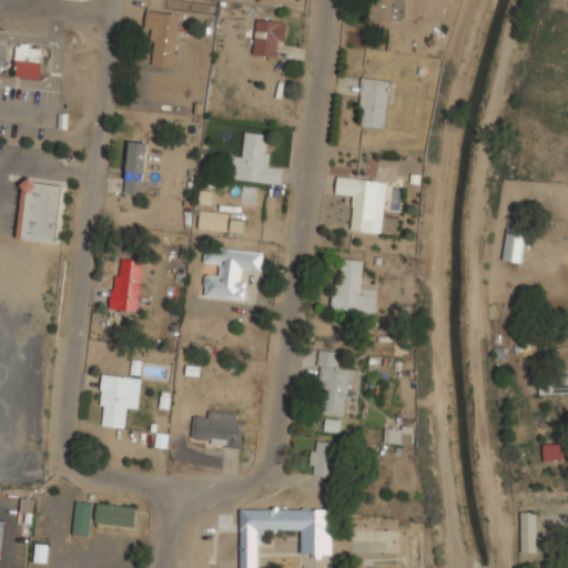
[(403,21),(403,0),(371,0),(369,20),(403,21)]
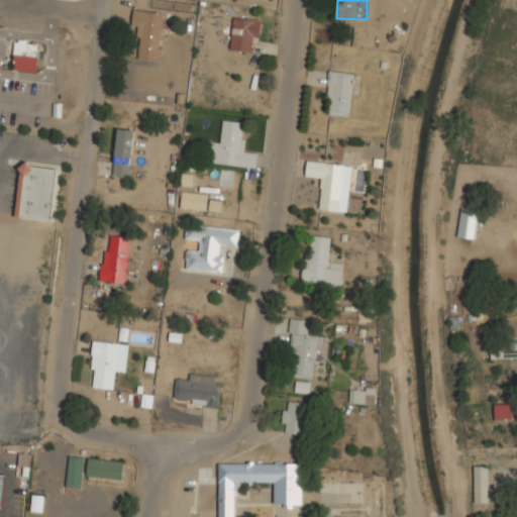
[(131,26),(140,27),(137,59),(158,61),(160,36),(168,37),(169,24),(161,23),(163,11),(133,8),(131,26)]
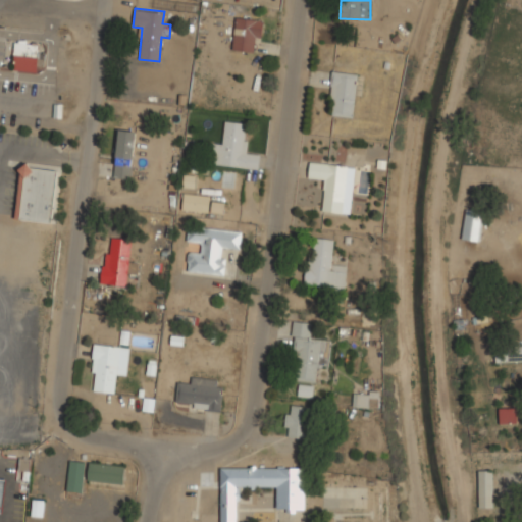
[(257,52),(261,19),(237,16),(232,49),(257,52)]
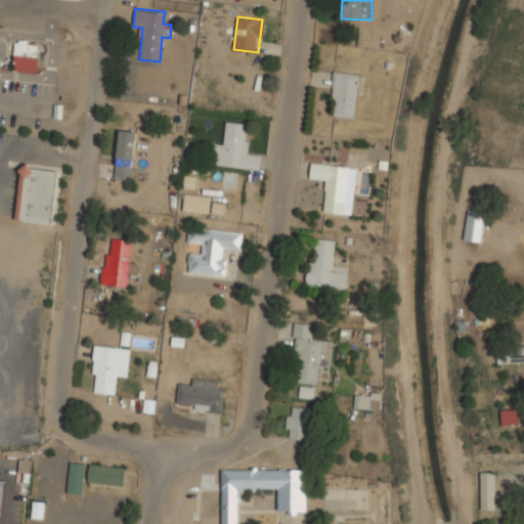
[(37,45),(26,44),(26,40),(18,39),(18,42),(14,41),(12,54),(14,55),(13,69),(36,71),(38,58),(36,58),(37,45)]
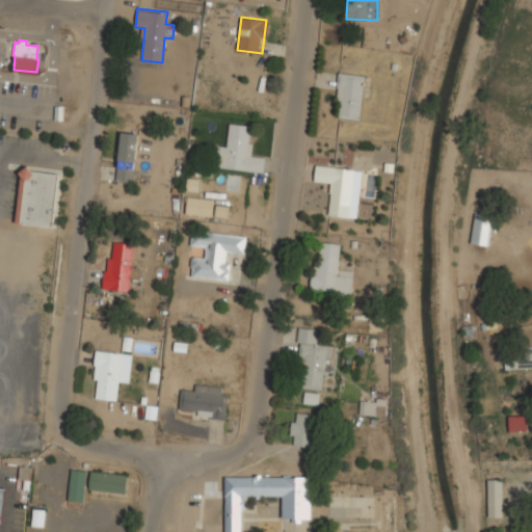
[(363,74),(339,73),(337,117),(362,118),(363,74)]
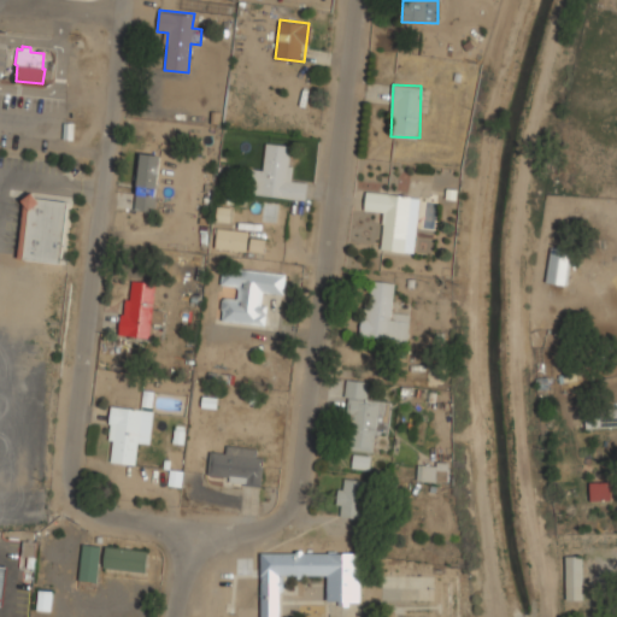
[(263,170),(252,169),(250,194),(306,199),(309,181),(288,178),(292,146),(266,142),(263,170)]
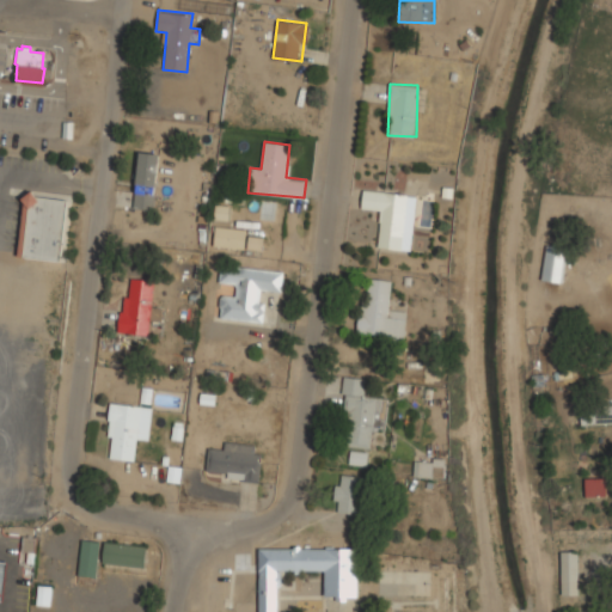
[(135,184),(157,187),(160,153),(139,151),(135,184)]
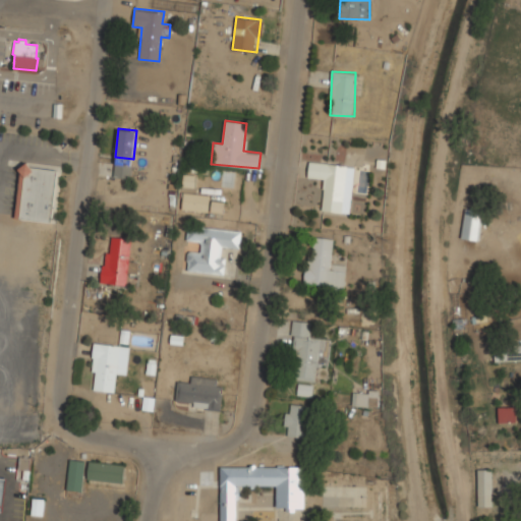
[(321,211),(360,214),(361,198),(352,197),(355,165),(309,161),(307,178),(323,179),(321,211)]
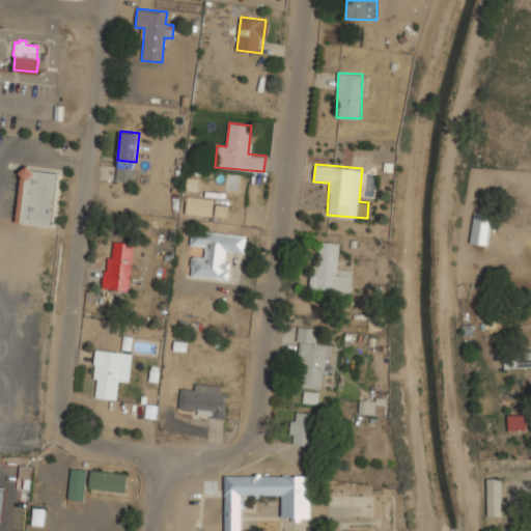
[(116,180),(133,180),(133,166),(116,166),(116,180)]
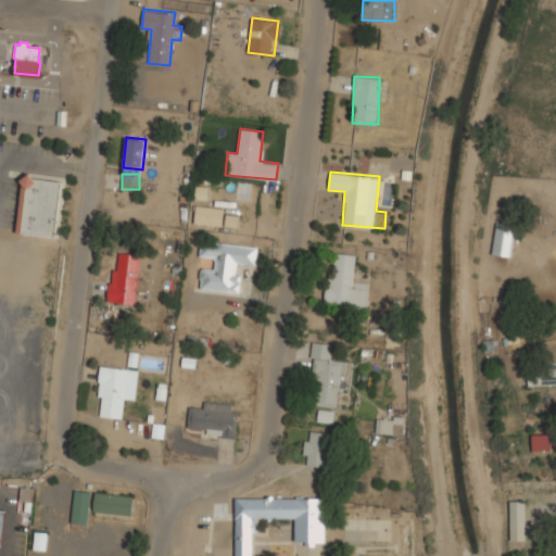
[(61,181),(21,178),(15,232),(55,237),(61,181)]
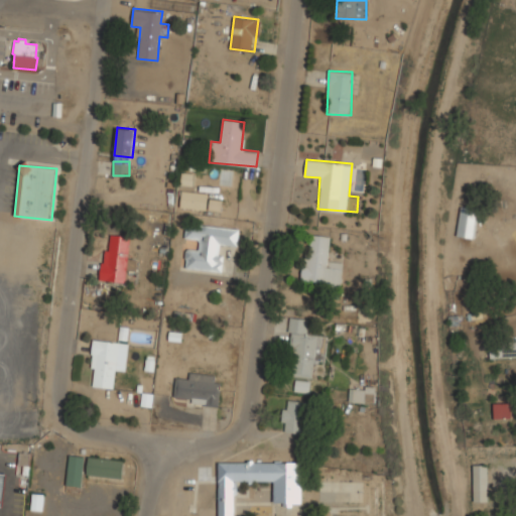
[(208,209),(208,191),(180,191),(180,209),(208,209)]
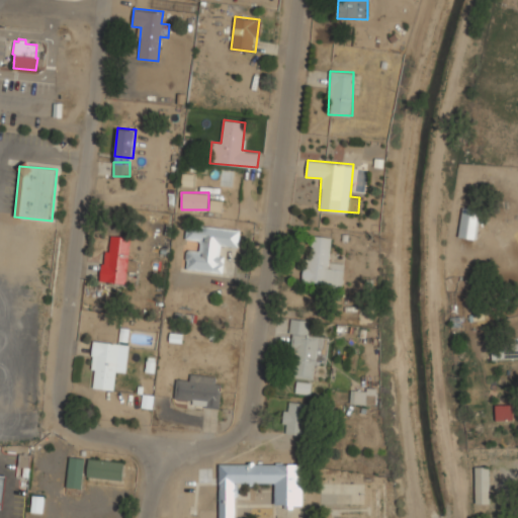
[(478,238),(479,208),(460,208),(458,238),(478,238)]
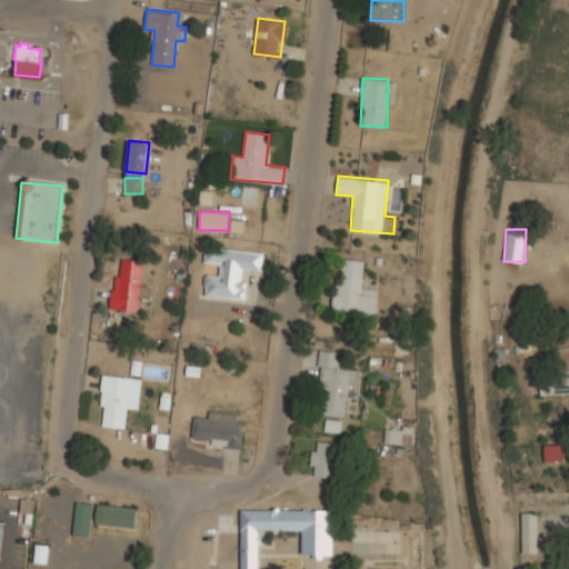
[(243,300),(246,282),(240,281),(241,269),(261,271),(263,252),(205,246),(202,262),(219,265),(218,276),(207,275),(205,277),(203,285),(205,286),(203,296),(243,300)]
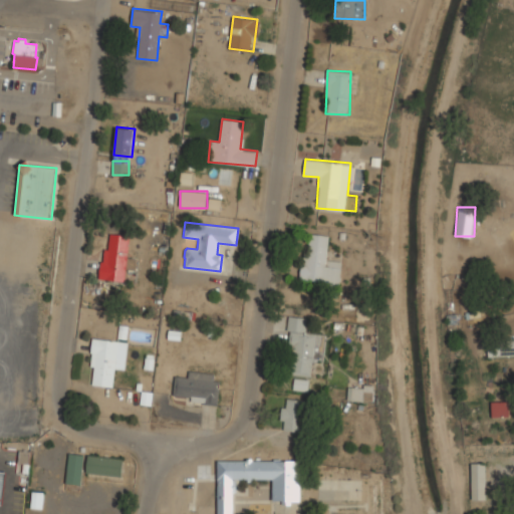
[(301,280),(338,284),(341,262),(325,260),(328,236),(306,233),(301,280)]
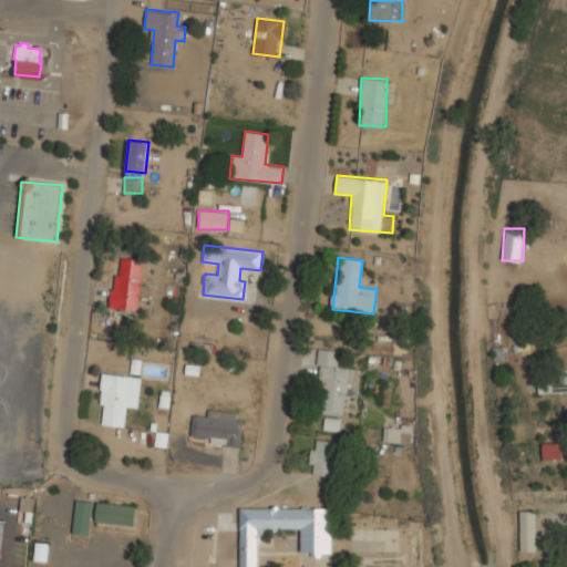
[(150,286),(140,285),(142,263),(120,260),(119,275),(114,275),(113,288),(110,288),(109,308),(137,310),(138,297),(148,298),(150,286)]
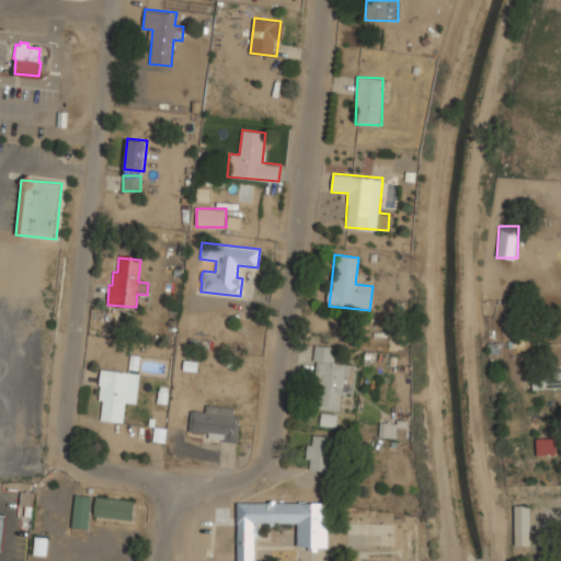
[(311,409),(340,412),(341,393),(353,395),(356,366),(334,363),(335,347),(318,345),(311,409)]
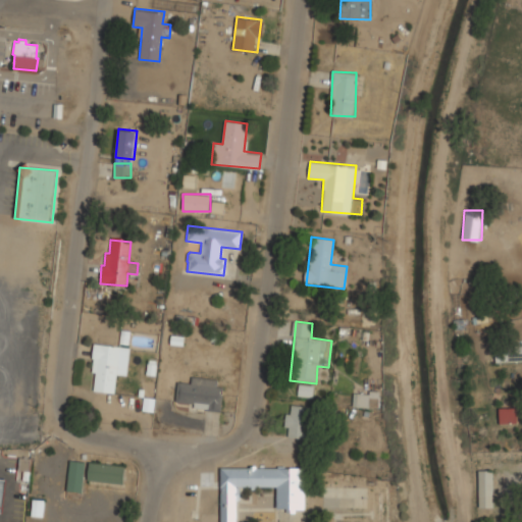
[(126,375),(129,348),(93,343),(91,358),(93,359),(92,371),(95,372),(93,390),(114,394),(116,374),(126,375)]
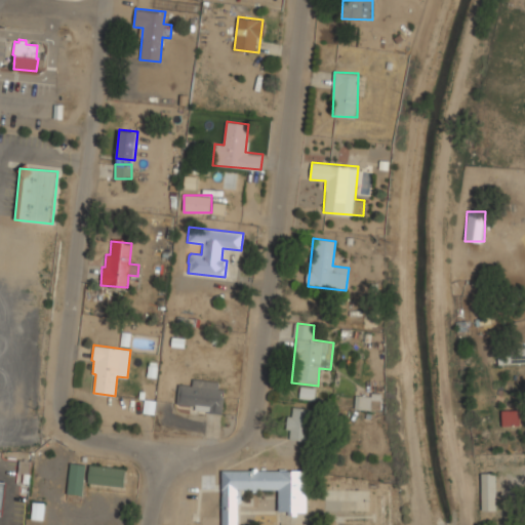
[(524,345),(497,346),(498,364),(524,363),(524,345)]
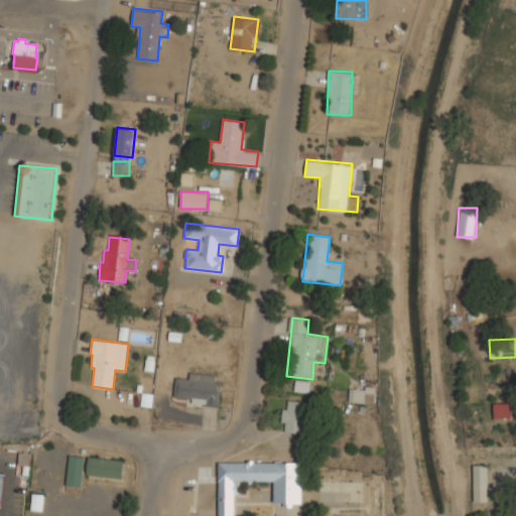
[(215,375),(188,372),(187,379),(174,377),(172,397),(186,399),(185,404),(219,408),(221,383),(214,382),(215,375)]
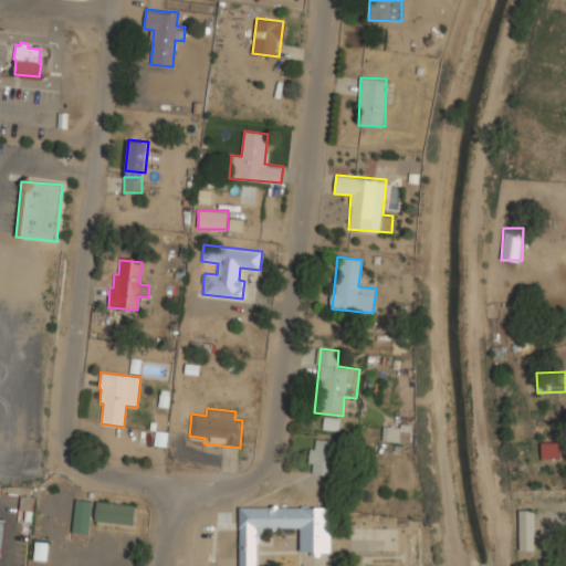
[(322,429),(338,431),(339,418),(323,417),(322,429)]
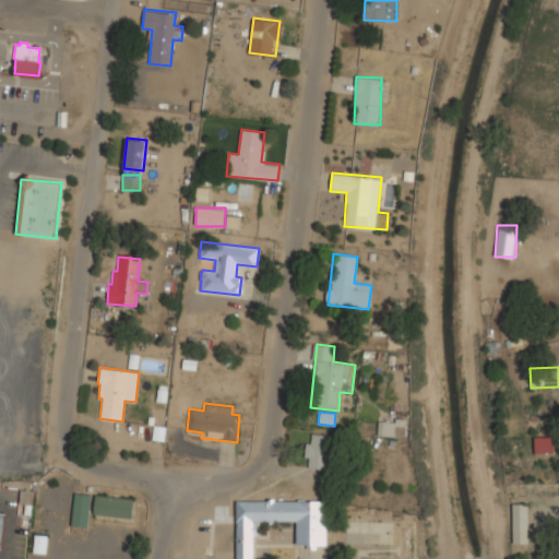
[(405,436),(405,421),(380,421),(380,436),(405,436)]
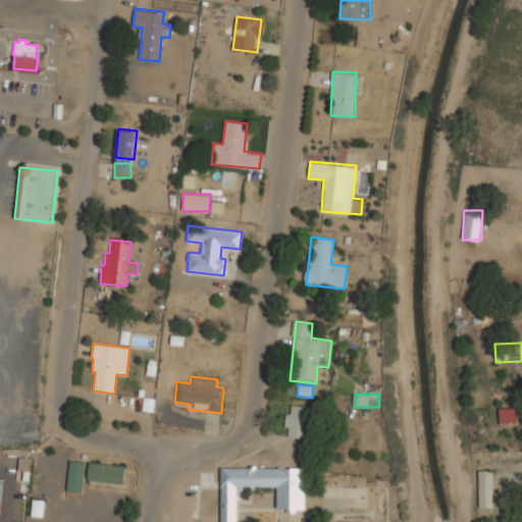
[(306,437),(306,405),(285,405),(285,437),(306,437)]
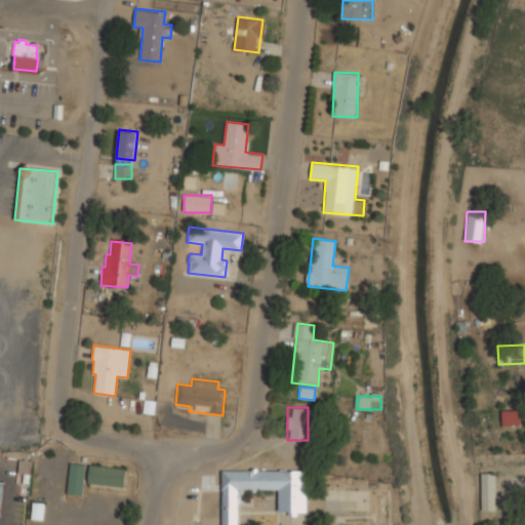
[(501,409),(501,427),(521,427),(520,408),(501,409)]
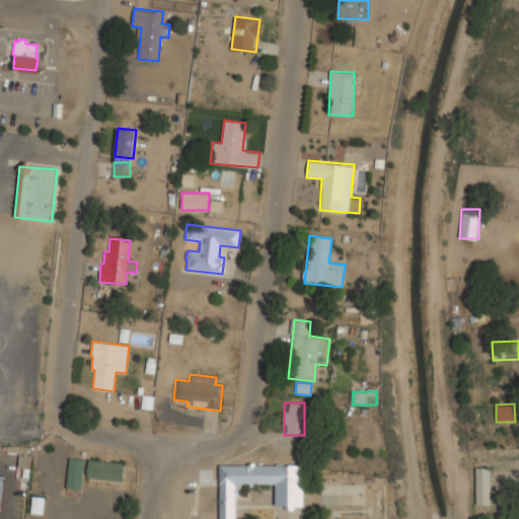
[(66,490),(81,492),(85,459),(70,457),(66,490)]
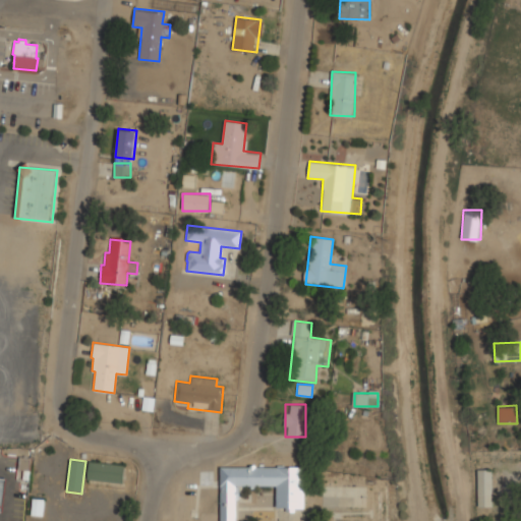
[(87,478),(122,484),(125,467),(90,461),(87,478)]
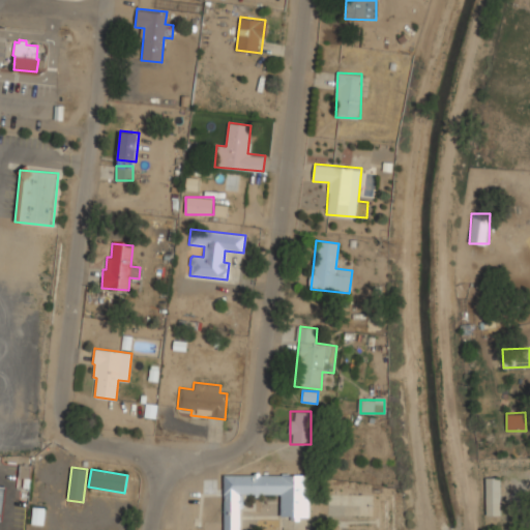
[(310,474),(225,474),(224,529),(242,529),(242,494),(281,494),(281,518),(308,519),(310,474)]
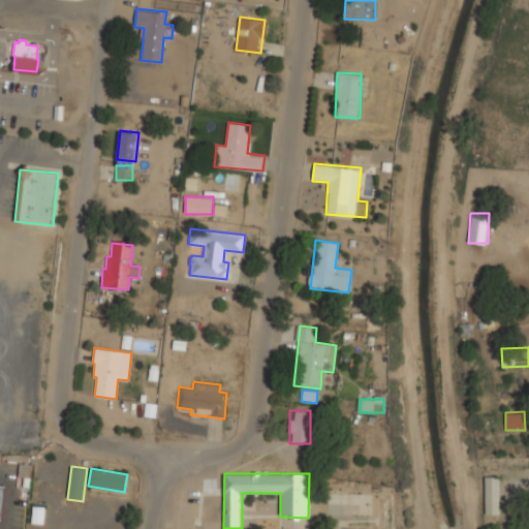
[(499,515),(500,476),(485,476),(485,514),(499,515)]
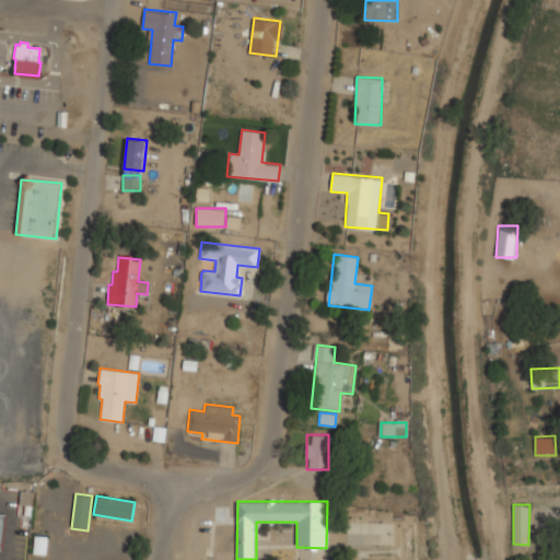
[(34,553),(46,553),(46,536),(34,536),(34,553)]
